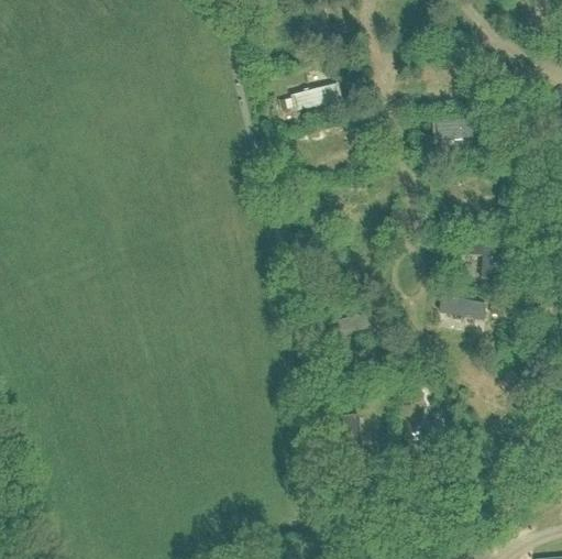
[(339,83),(290,94),(295,110),(342,99),(339,83)]
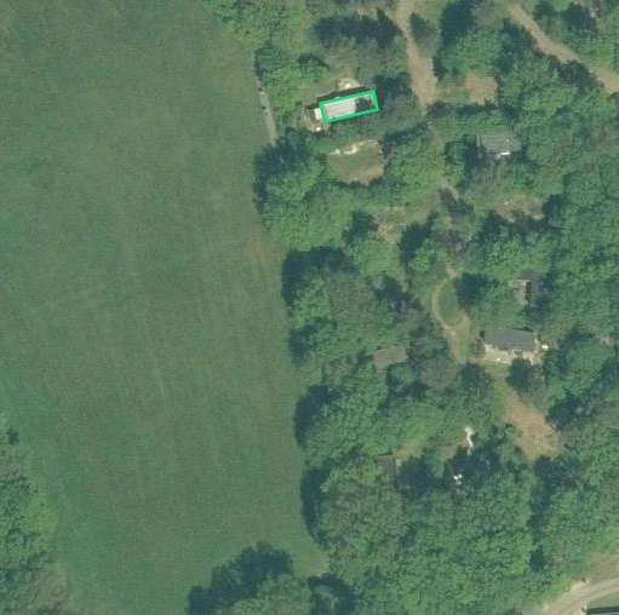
[(531,130),(476,132),(477,151),(532,149),(531,130)]
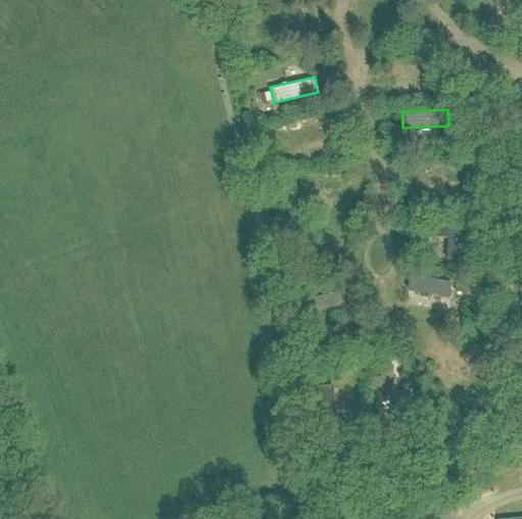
[(426,220),(425,235),(448,237),(446,256),(464,258),(467,223),(426,220)]
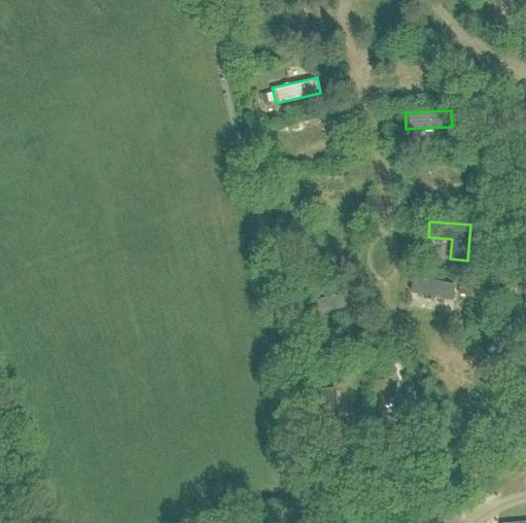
[(414,275),(412,290),(454,299),(457,283),(414,275)]
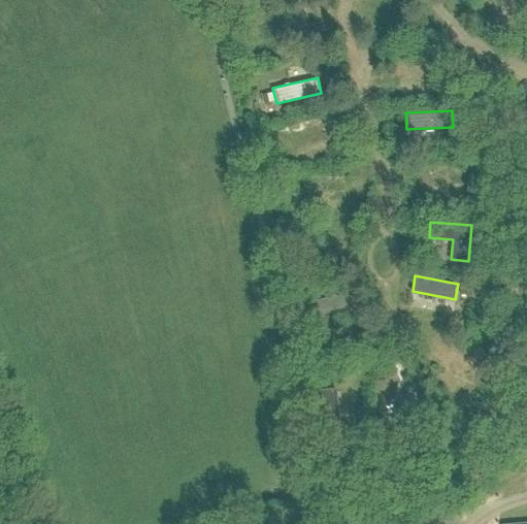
[(356,291),(307,301),(310,317),(359,307),(356,291)]
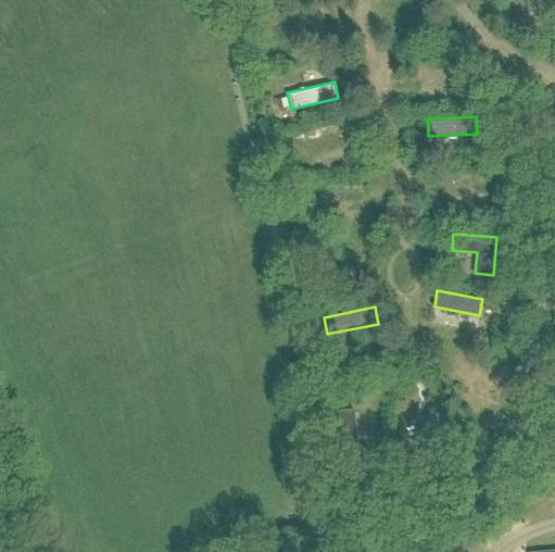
[(361,456),(355,409),(338,410),(343,459),(361,456)]
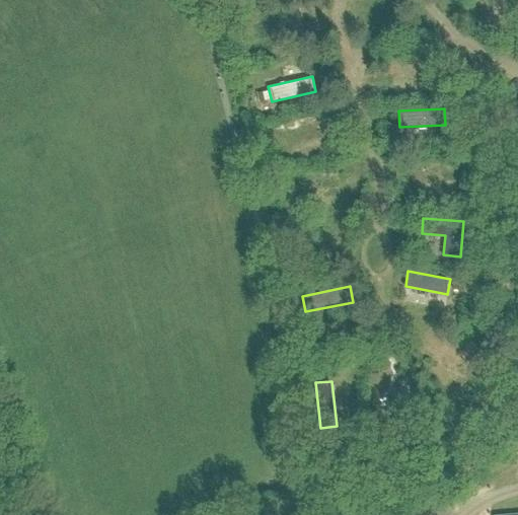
[(412,429),(408,390),(391,391),(394,430),(412,429)]
